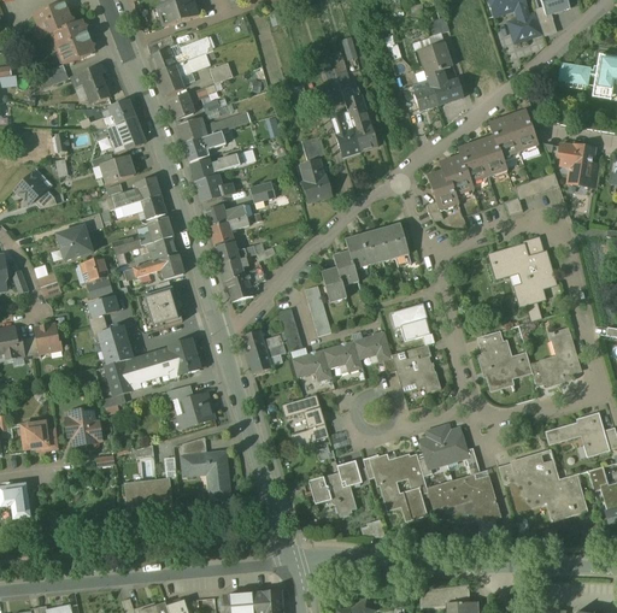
[(160,0),(162,5),(157,7),(163,25),(198,15),(198,11),(198,10),(197,6),(195,5),(193,0),(160,0)]
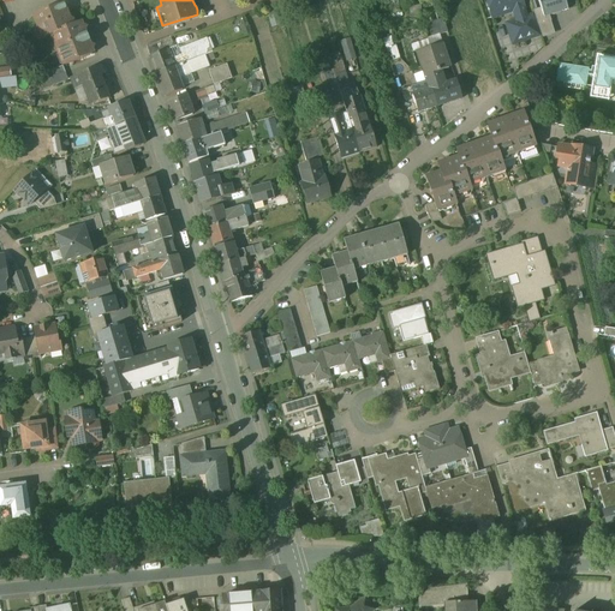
[(489,0),(490,3),(488,3),(493,16),(513,9),(517,18),(512,19),(513,24),(508,27),(513,42),(541,33),(538,23),(535,12),(526,15),(523,5),(524,5),(523,0),(489,0)]
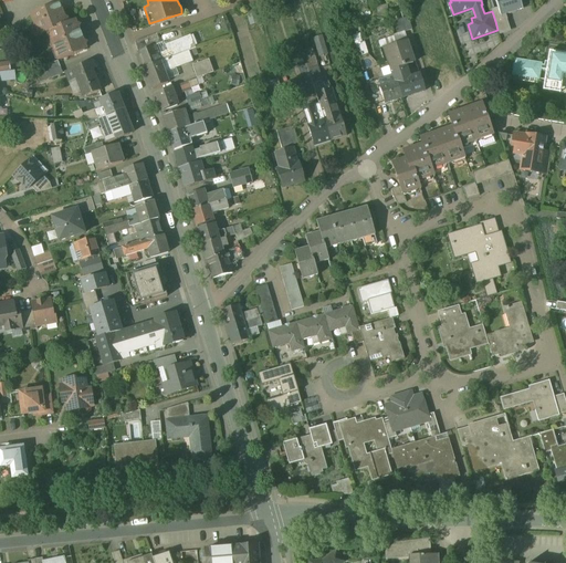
[(495,0),(498,6),(500,13),(505,12),(523,7),(521,0),(495,0)]
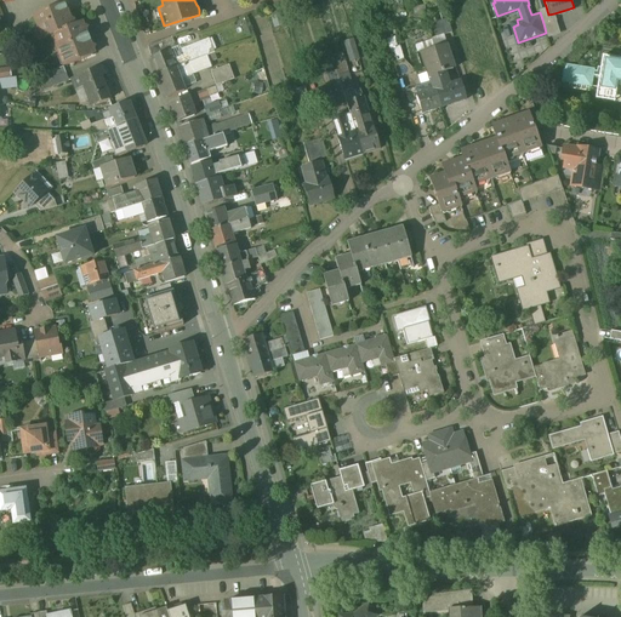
[(72,24),(66,9),(67,7),(66,3),(64,3),(63,3),(63,1),(35,12),(44,36),(53,33),(66,63),(93,52),(89,40),(91,40),(91,39),(89,32),(87,32),(86,32),(81,21),(72,24)]
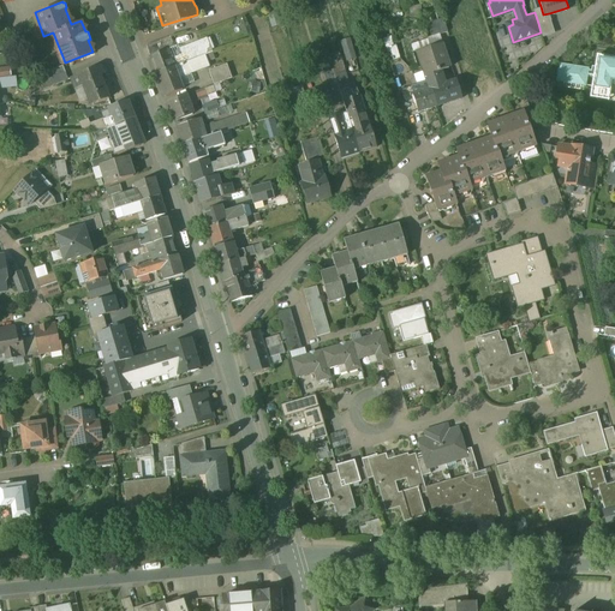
[(543,15),(541,6),(533,9),(535,12),(538,23),(550,19),(551,18),(549,13),(543,15)]
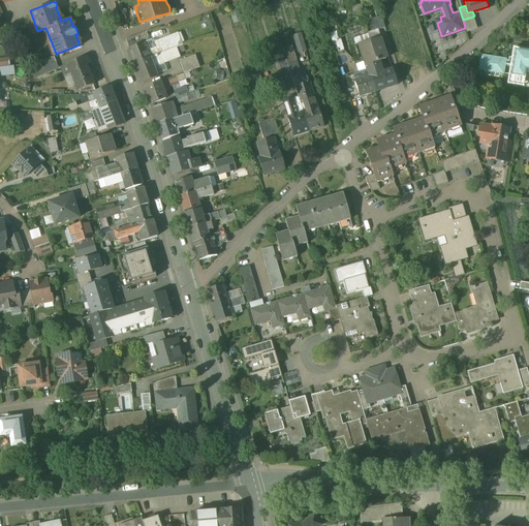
[(473,17),(463,20),(467,30),(477,27),(473,17)]
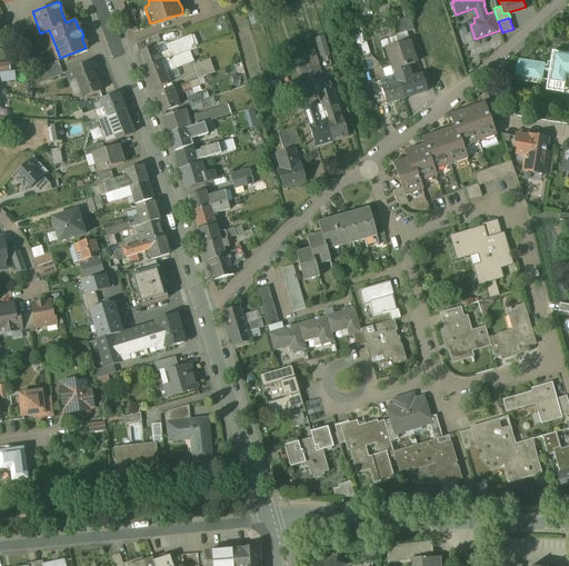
[(557,30),(546,28),(539,36),(556,38),(557,30)]
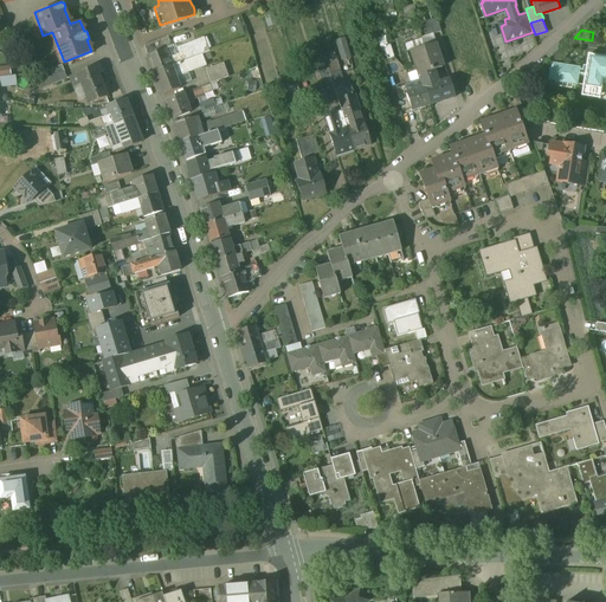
[(168,33),(146,41),(148,53),(165,46),(165,47),(173,44),(168,33)]
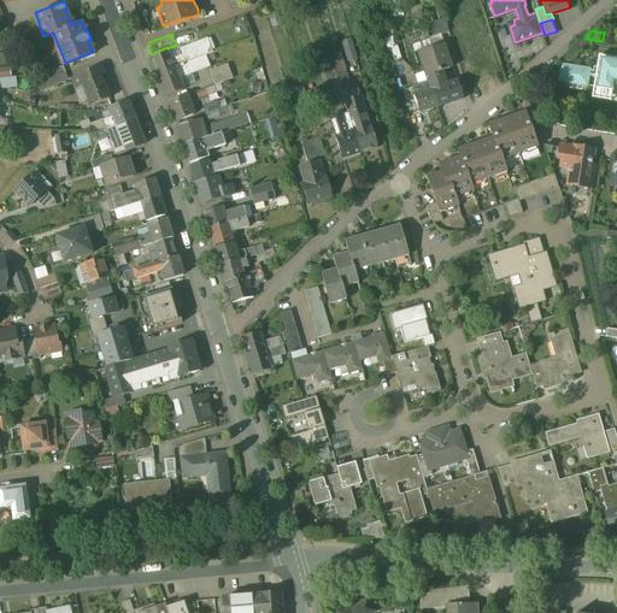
[(341,37),(347,58),(358,54),(352,34),(341,37)]
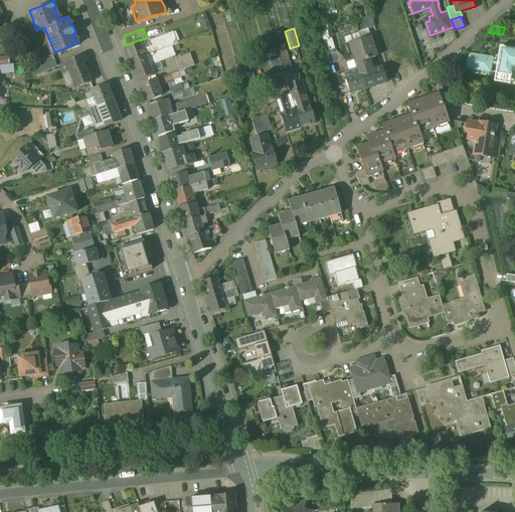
[(173,30),(150,38),(152,43),(143,47),(146,54),(164,47),(172,44),(178,41),(173,30)]
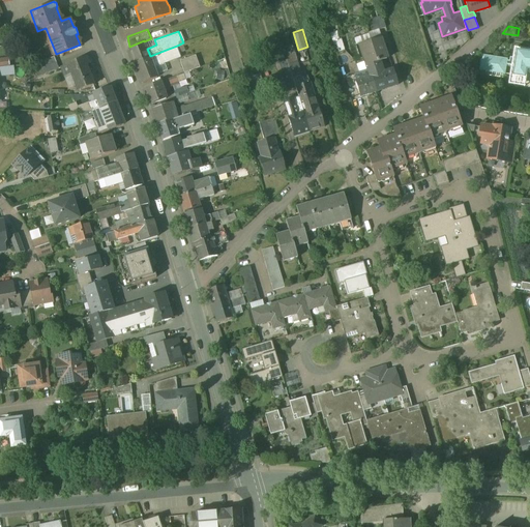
[(342,37),(335,39),(339,51),(345,49),(342,37)]
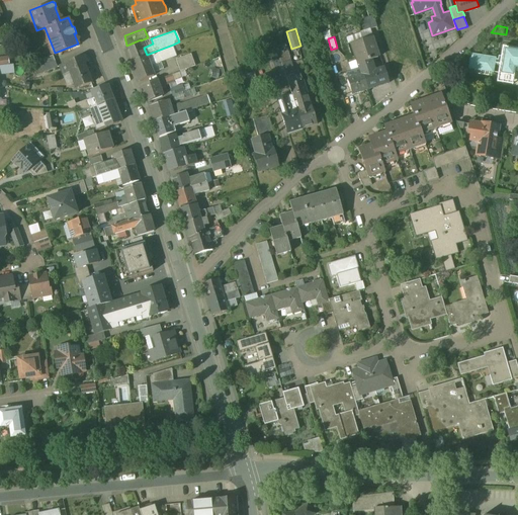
[(517,39),(509,36),(502,52),(503,53),(511,56),(517,59),(517,39)]
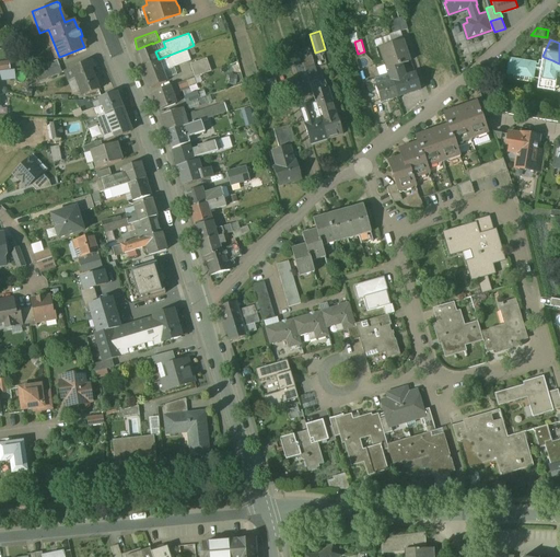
[(152,43),(137,49),(143,65),(159,59),(155,51),(152,44),(152,43)]
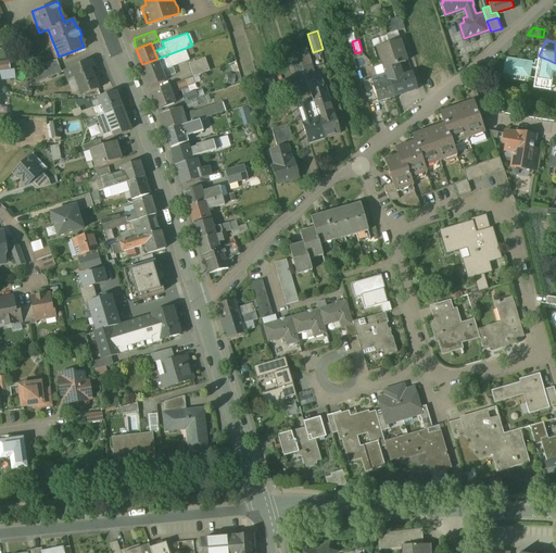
[(394,46),(389,48),(388,44),(379,47),(390,78),(405,73),(401,61),(405,60),(405,59),(404,59),(400,45),(394,47),(394,46)]
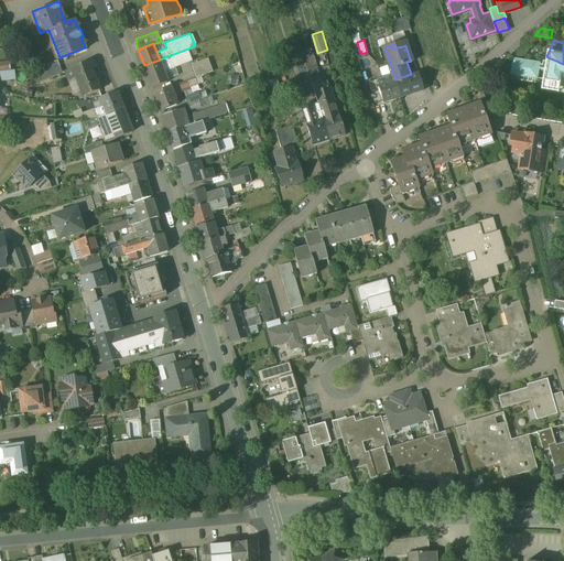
[(311,45),(302,49),(304,56),(313,54),(311,45)]
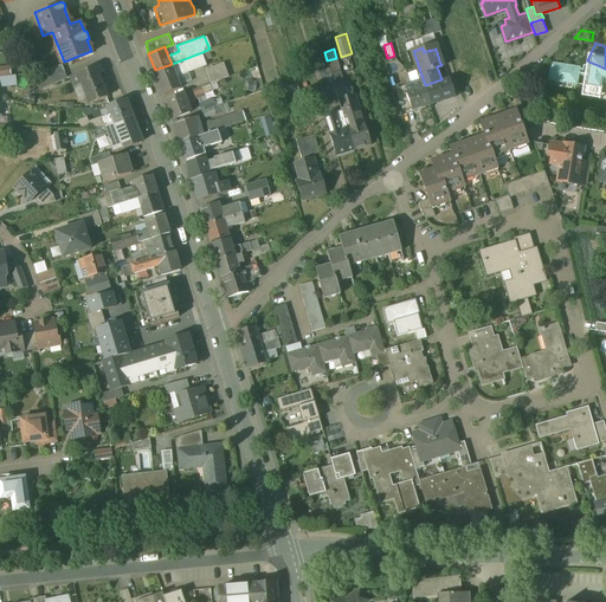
[(202,52),(193,56),(198,66),(207,63),(205,58),(202,52)]
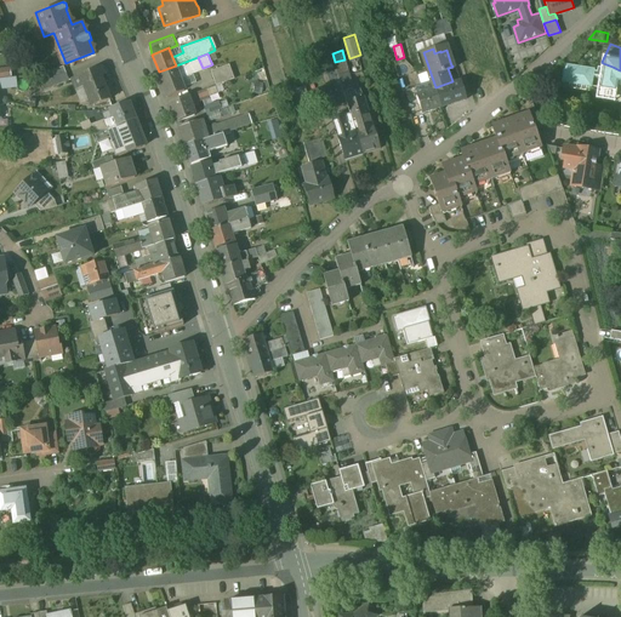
[(198,57),(176,66),(181,76),(203,68),(198,57)]
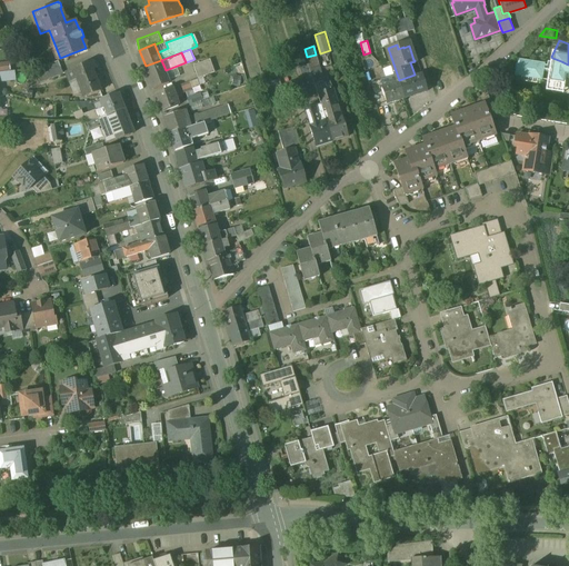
[(316,55),(307,57),(313,77),(313,79),(323,77),(317,55),(316,55)]
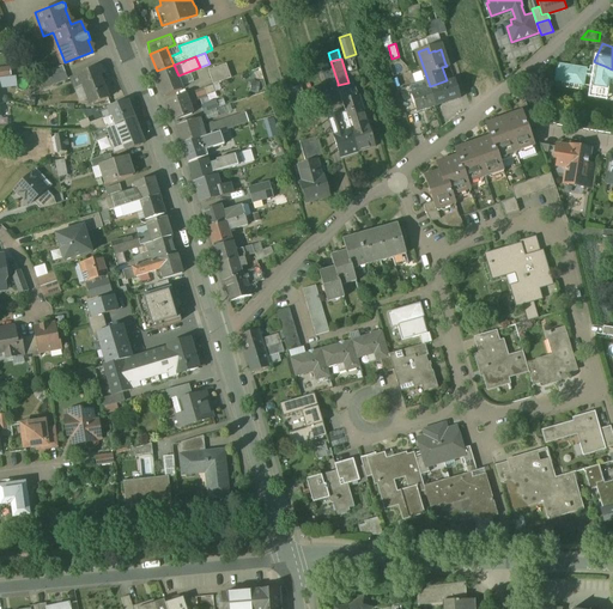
[(226,61),(208,68),(213,83),(231,75),(226,61)]
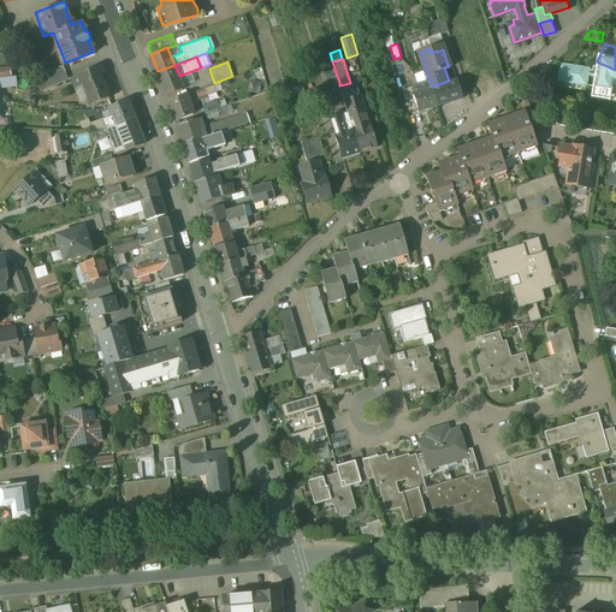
[(586,81),(588,64),(560,61),(558,78),(586,81)]
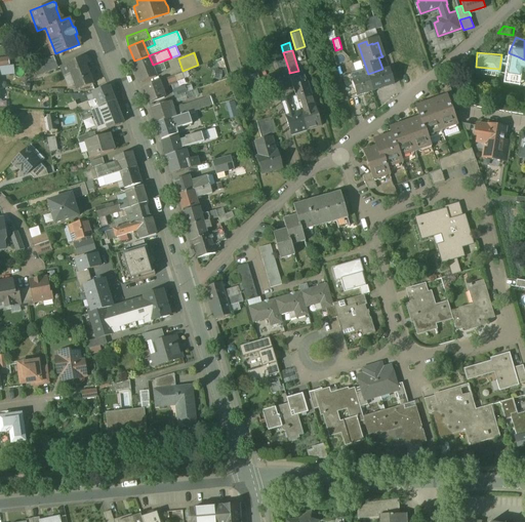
[(518,56),(510,53),(503,62),(511,67),(518,56)]
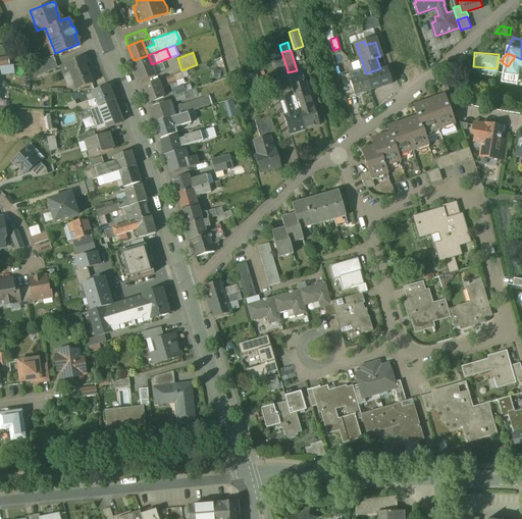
[(85,54),(60,64),(64,73),(70,70),(77,88),(93,82),(85,62),(88,61),(85,54)]
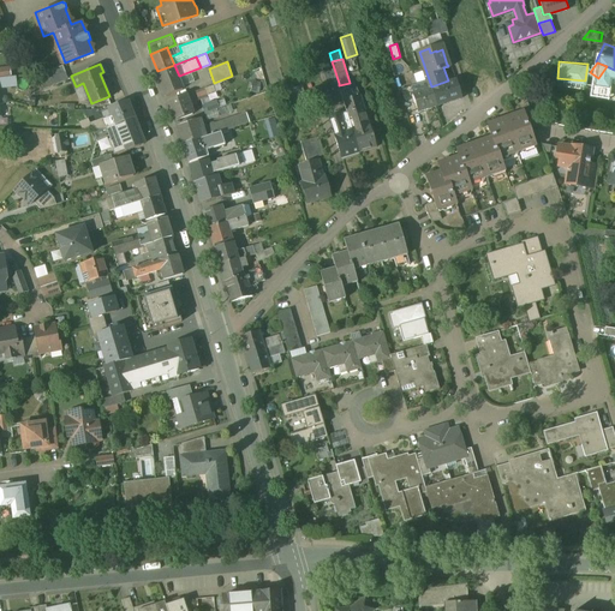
[(174,65),(157,71),(166,94),(183,87),(179,76),(174,65)]
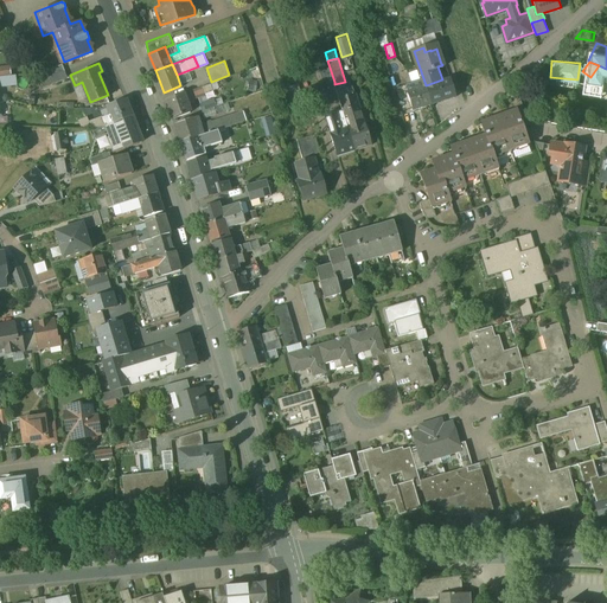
[(330,68),(320,70),(324,84),(334,82),(330,68)]
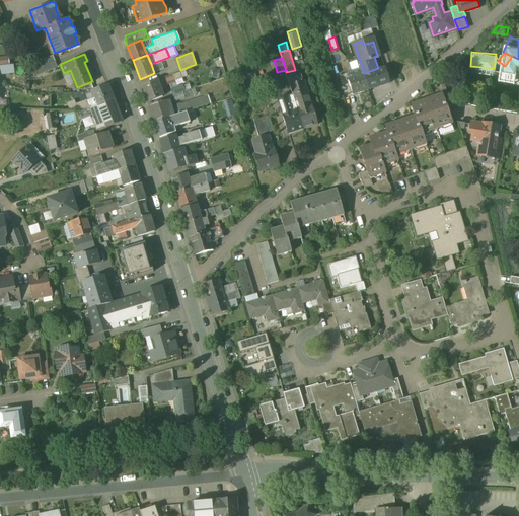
[(56,59),(34,67),(36,74),(58,65),(56,59)]
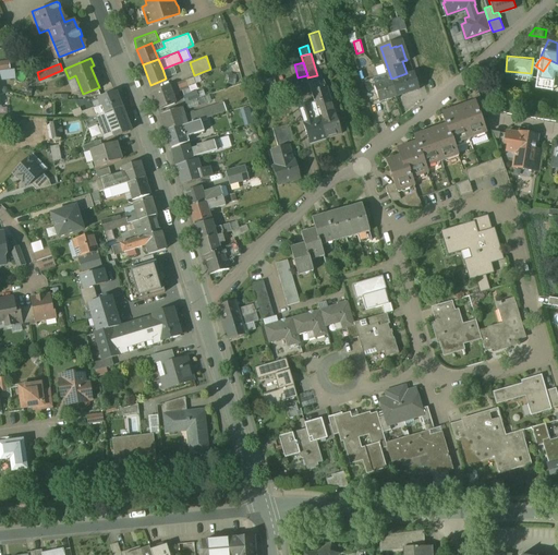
[(407,73),(391,79),(397,94),(419,87),(413,71),(407,73)]
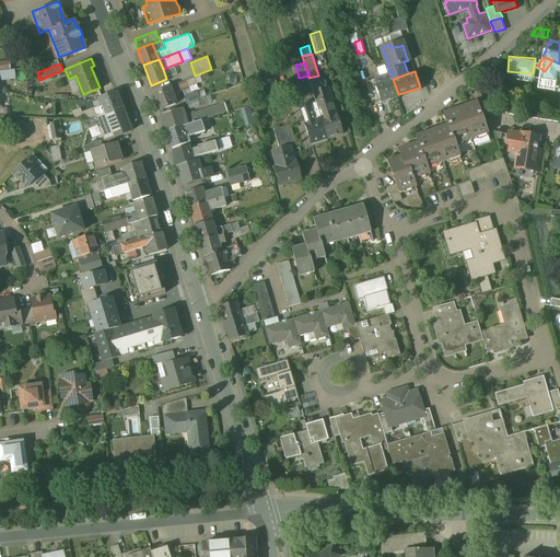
[(291,78),(282,81),(287,96),(295,93),(291,78)]
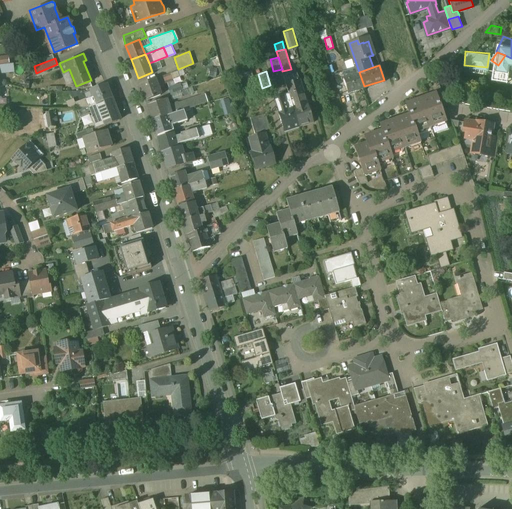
[(170,72),(155,78),(157,85),(173,79),(170,72)]
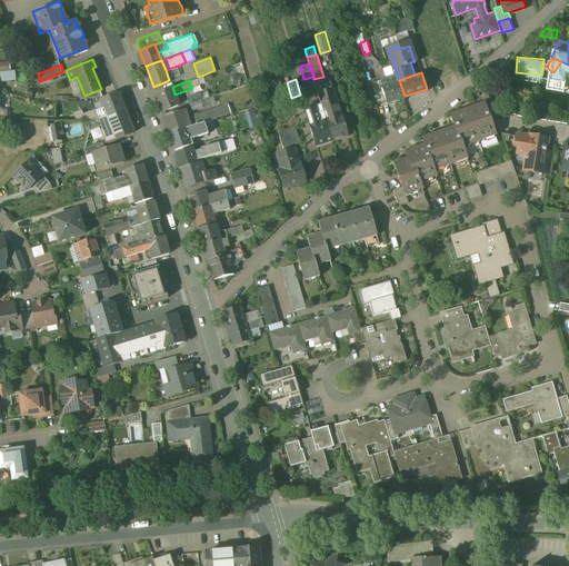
[(399,80),(389,83),(388,80),(381,82),(387,101),(405,96),(399,80)]
